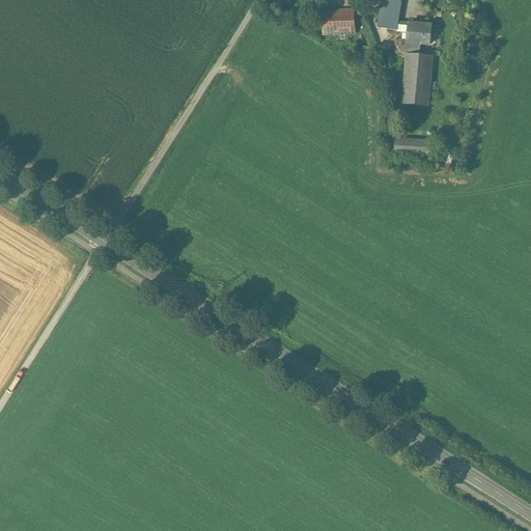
[(402,2),(389,0),(382,0),(378,28),(397,31),(398,23),(402,2)]
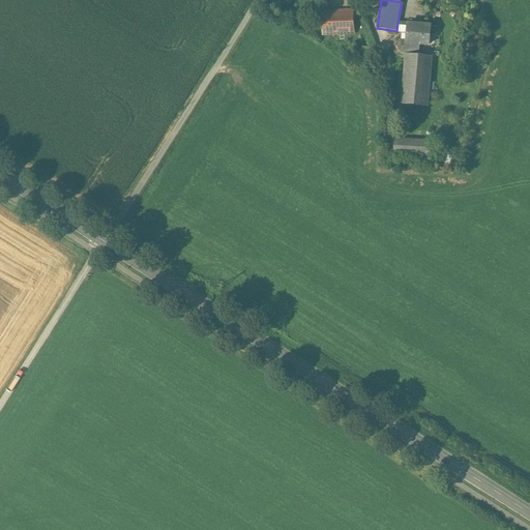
[(340,11),(322,11),(323,35),(341,34),(340,11)]
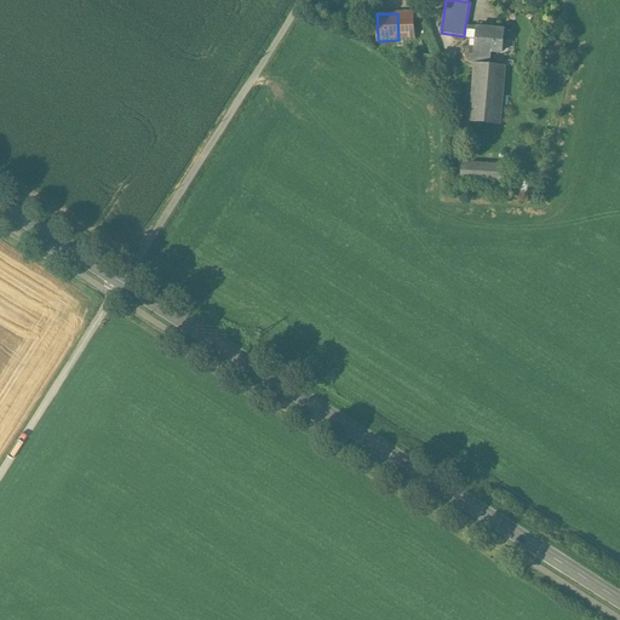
[(413,13),(397,13),(399,40),(414,40),(413,13)]
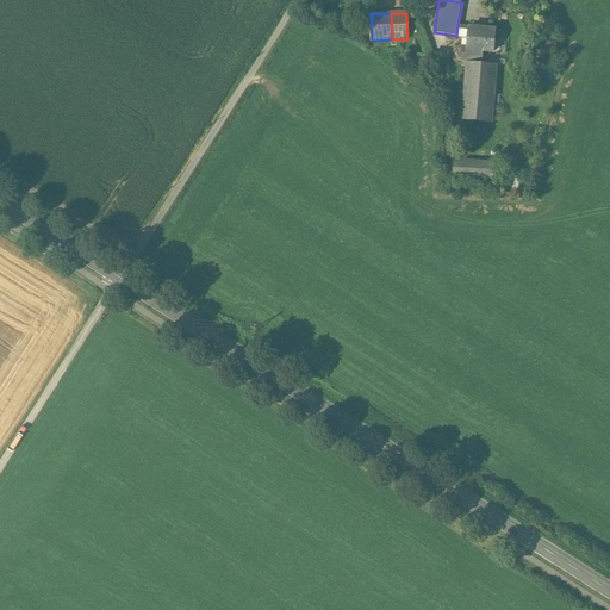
[(496,30),(470,27),(458,26),(456,36),(468,37),(467,48),(462,48),(462,60),(483,62),(483,51),(495,53),(496,30)]
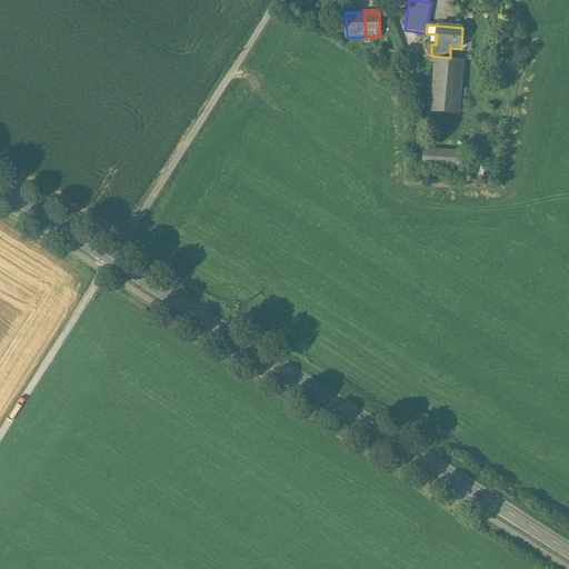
[(463,61),(435,58),(430,112),(459,115),(463,61)]
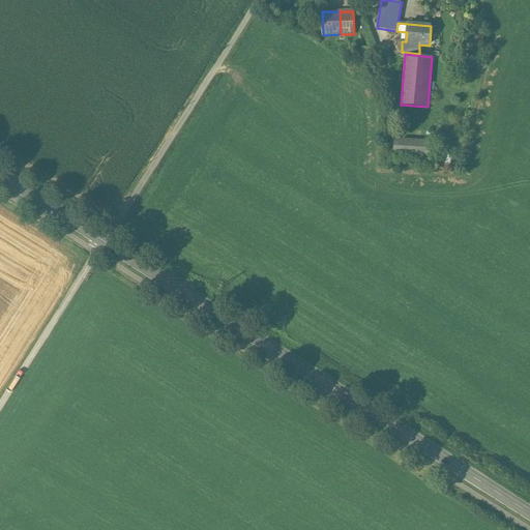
[(433,141),(394,138),(392,155),(431,158),(433,141)]
